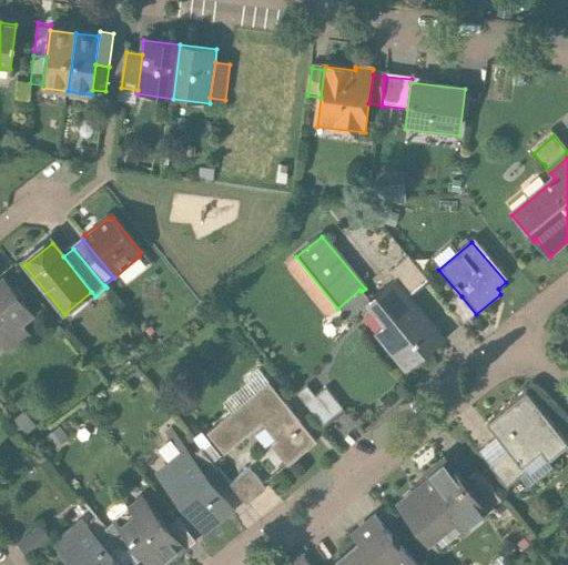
[(395,281),(408,298),(426,282),(407,260),(389,274),(395,281)]
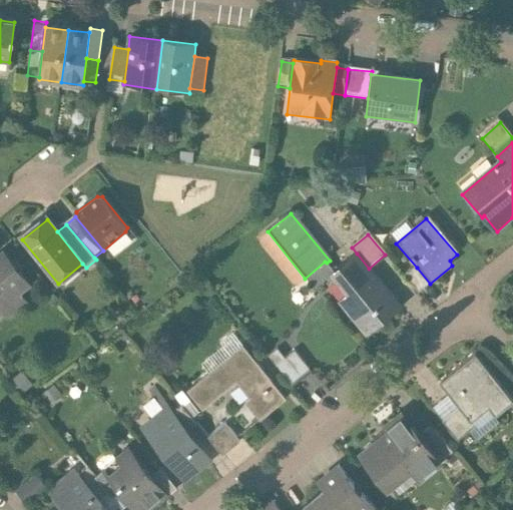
[(369,269),(357,253),(334,273),(331,275),(332,276),(352,300),(344,307),(367,335),(401,308),(369,269)]
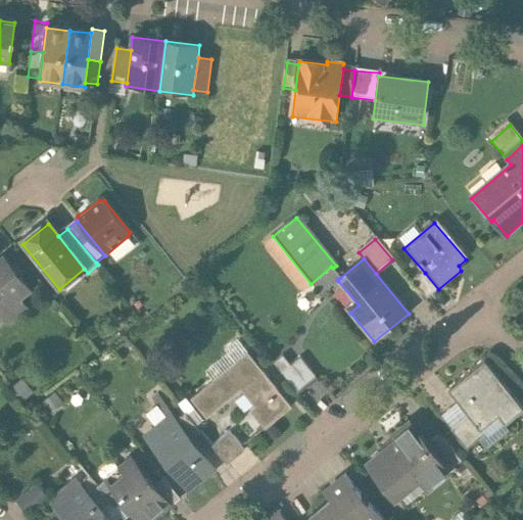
[(28,292),(1,261),(0,261),(0,322),(2,322),(5,326),(26,309),(18,299),(28,292)]
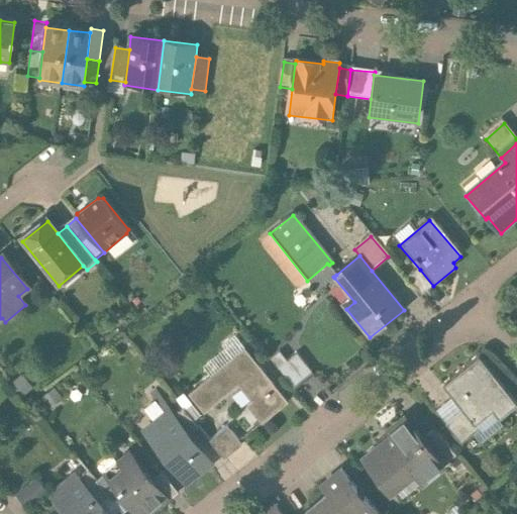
[(336,275),(329,265),(327,264),(307,281),(316,292),(334,278),(333,277),(336,275)]
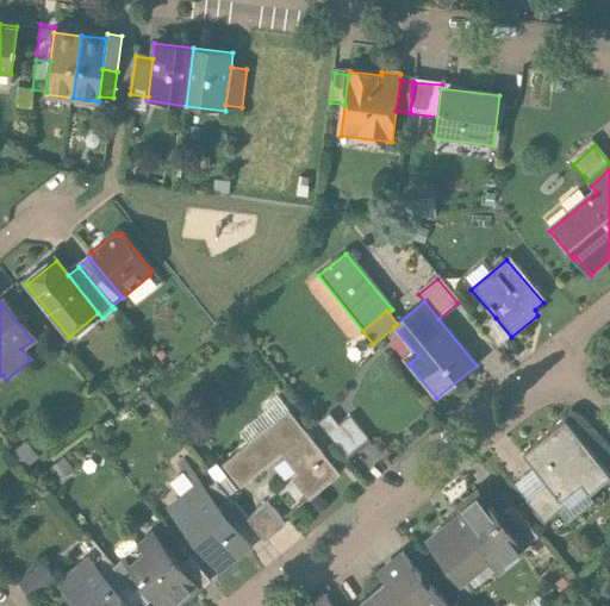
[(511,337),(496,318),(483,328),(498,347),(511,337)]
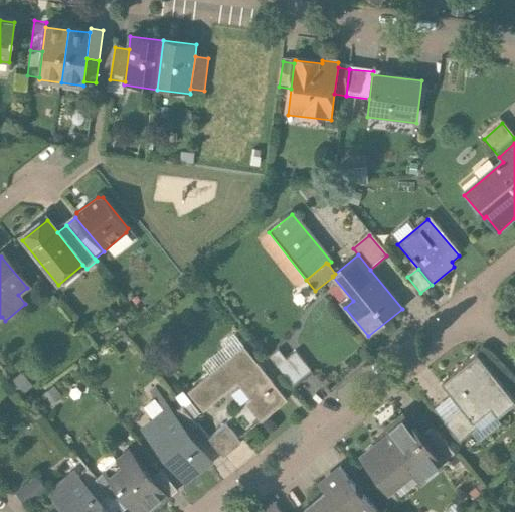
[(287,401),(244,348),(188,394),(203,412),(237,384),(244,392),(239,396),(261,422),(287,401)]
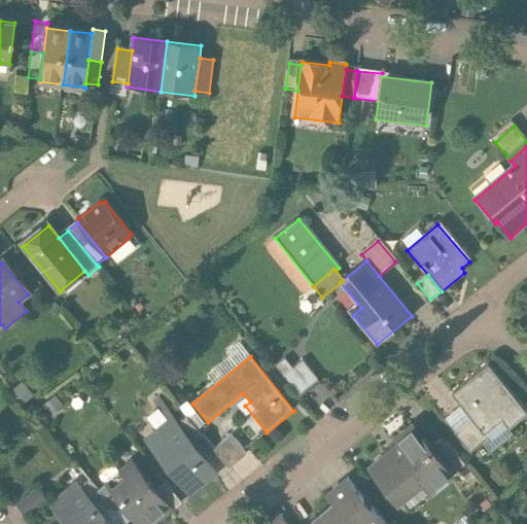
[(285,361),(276,368),(297,394),(316,380),(303,363),(293,372),(285,361)]
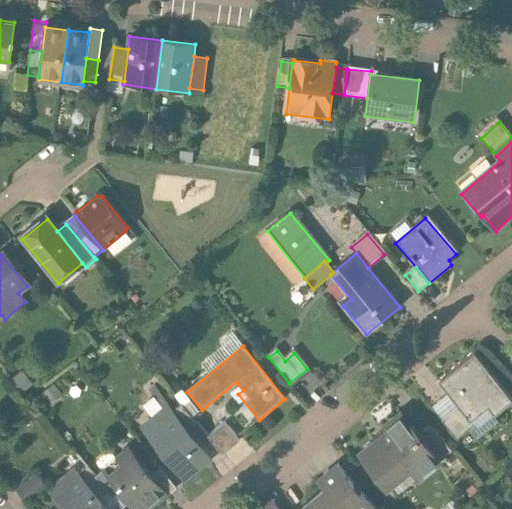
[(511,401),(474,357),(441,384),(460,407),(472,422),(488,408),(495,416),(511,401)]
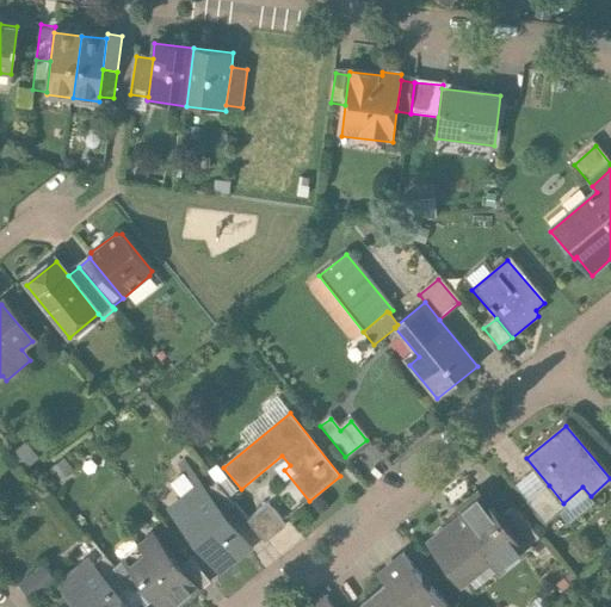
[(216,484),(205,494),(222,514),(234,505),(216,484)]
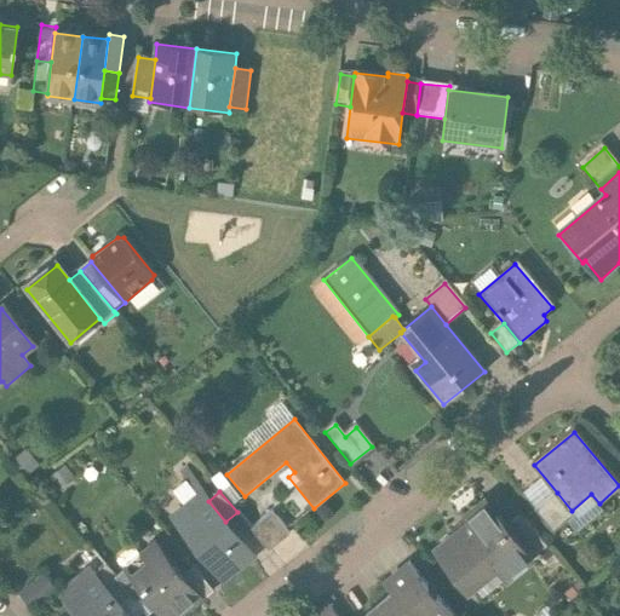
[(574,516),(557,493),(537,507),(554,530),(574,516)]
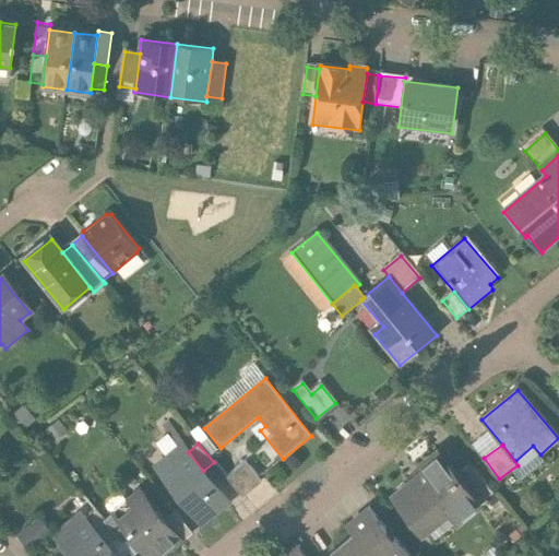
[(188,452),(183,446),(155,469),(201,524),(228,501),(203,471),(188,452)]
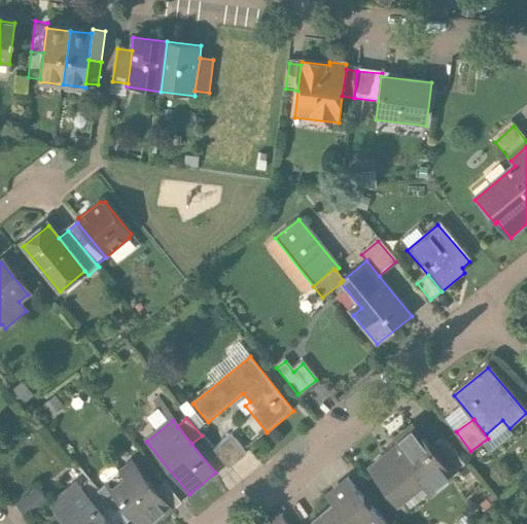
[(432,450),(414,427),(397,442),(400,445),(372,468),(398,501),(422,483),(429,492),(452,475),(432,450)]
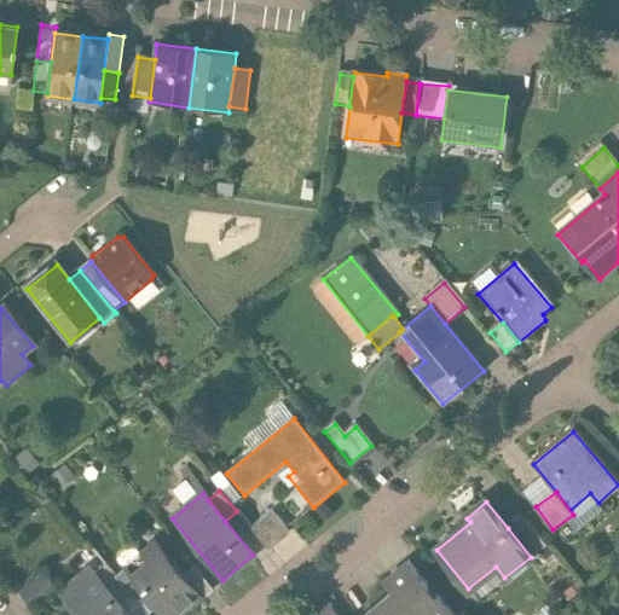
[(288,532),(272,512),(253,528),(268,547),(288,532)]
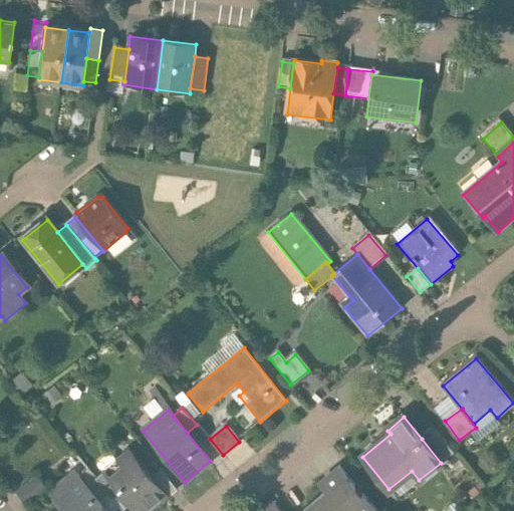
[(433,429),(422,439),(441,463),(441,464),(454,455),(433,429)]
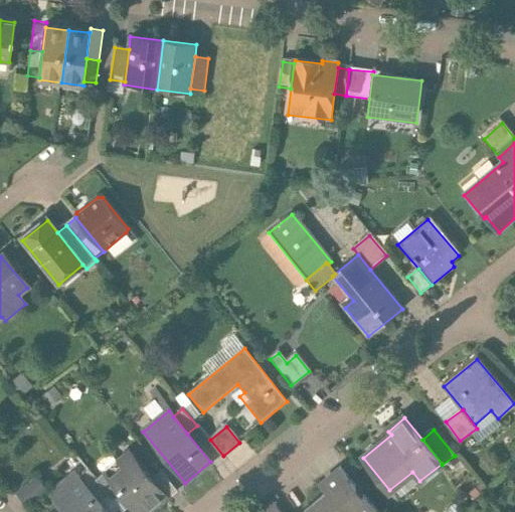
[(152,480),(131,453),(105,474),(106,475),(122,493),(131,505),(136,511),(147,511),(166,497),(152,480)]
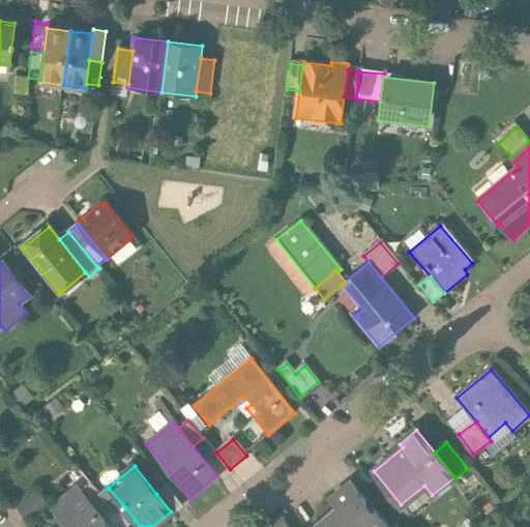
[(386,526),(349,481),(328,498),(335,507),(313,526),(386,526)]
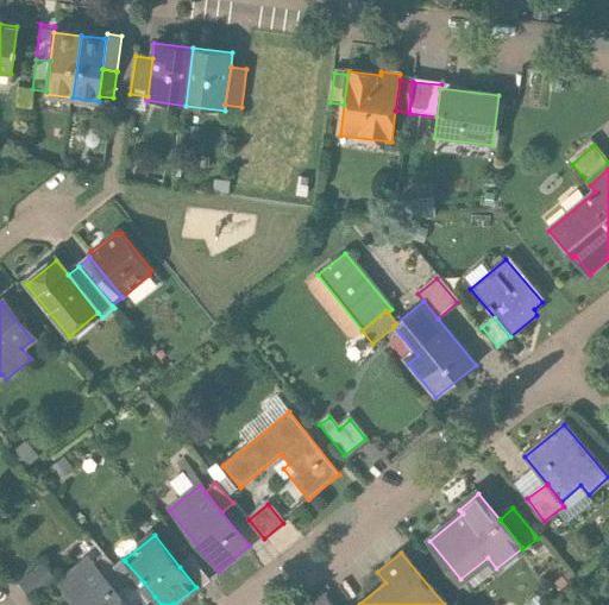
[(190,559),(180,567),(196,587),(199,590),(208,581),(190,559)]
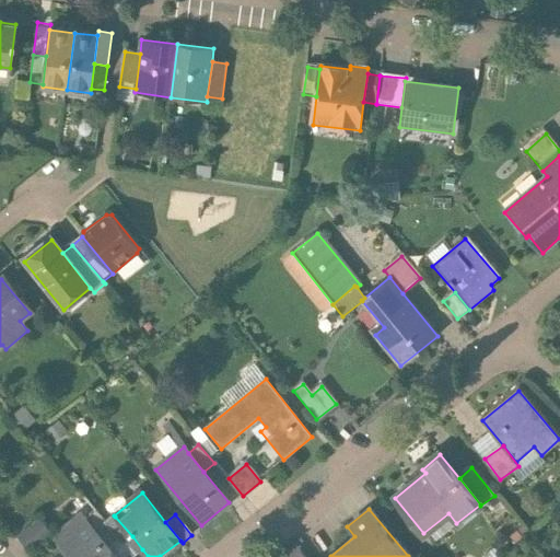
[(97,515),(88,524),(109,550),(119,542),(105,524),(97,515)]
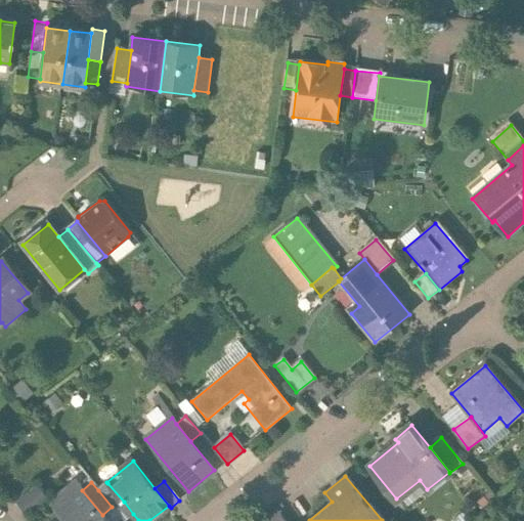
[(124,502),(107,483),(98,490),(112,507),(114,510),(124,502)]
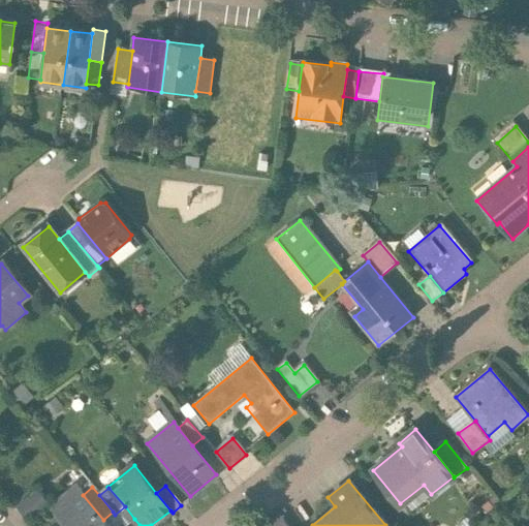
[(83,495),(78,489),(52,511),(64,525),(107,525),(103,520),(83,495)]
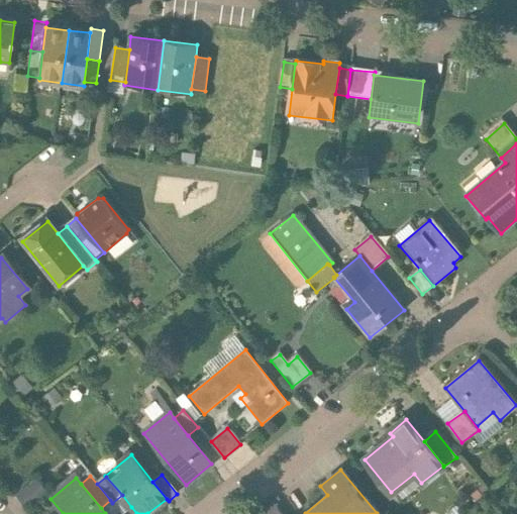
[(36,480),(17,496),(26,508),(45,492),(36,480)]
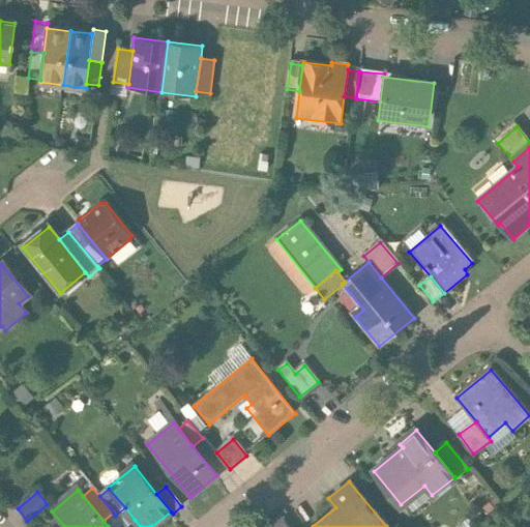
[(125,507),(115,516),(123,526),(127,526),(135,520),(125,507)]
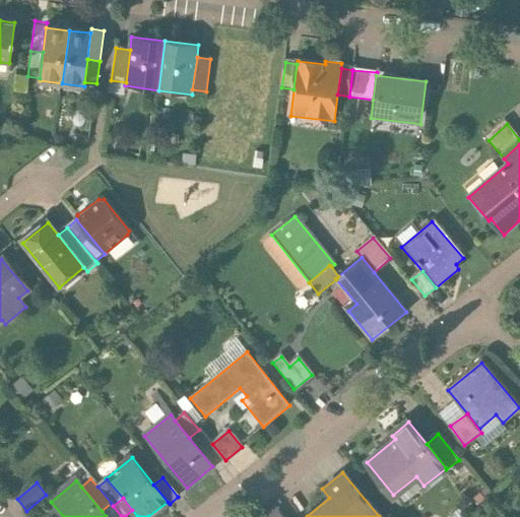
[(284,516),(277,508),(265,516),(284,516)]
